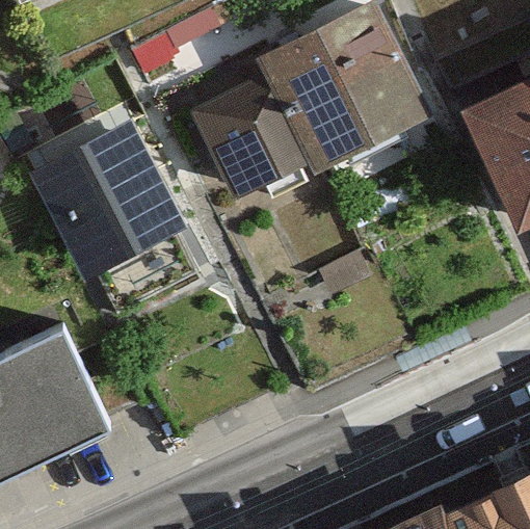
[(378,3),(252,57),(259,76),(298,169),(425,115),(378,3)]
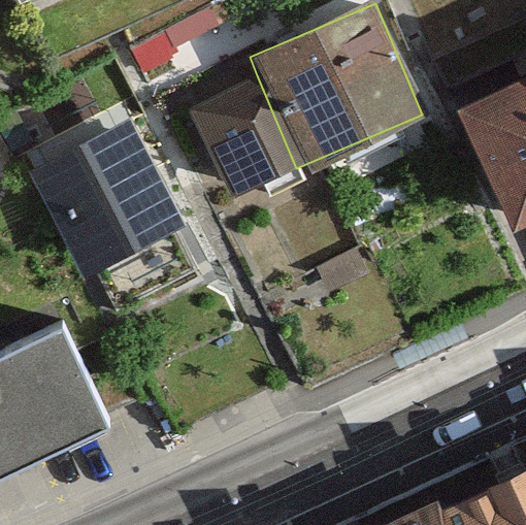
[(525,60),(452,95),(505,211),(525,201),(525,60)]
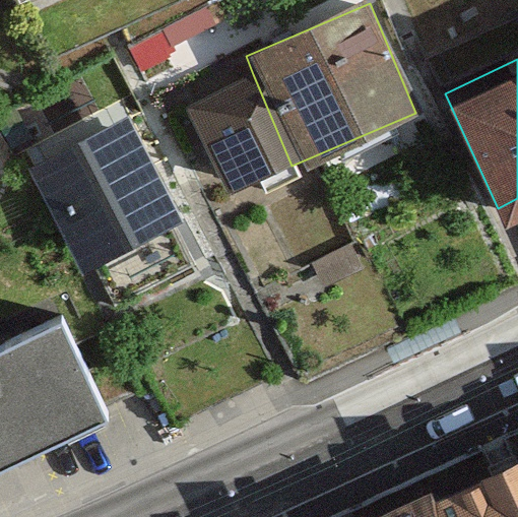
[(253,74),(186,102),(224,194),(292,166),(253,74)]
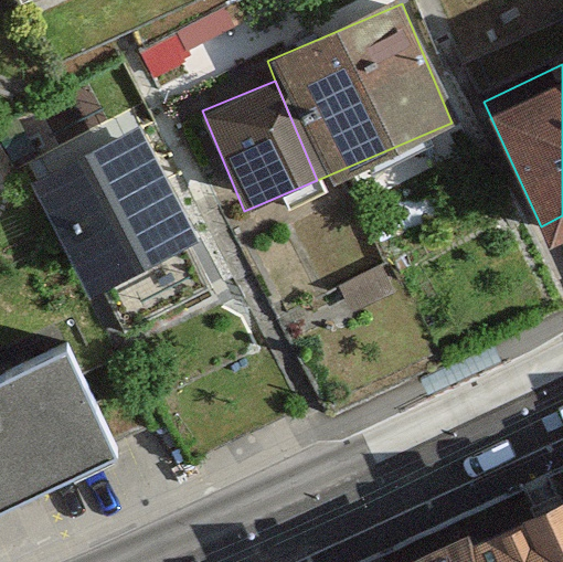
[(142,131),(38,182),(94,299),(199,248),(142,131)]
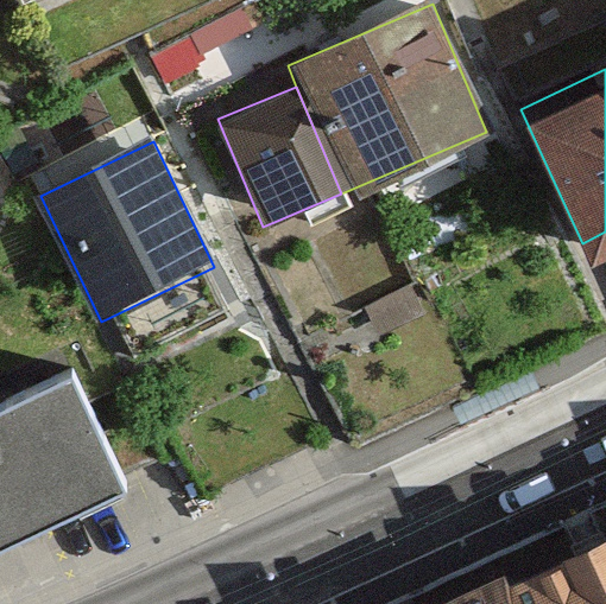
[(79,380),(0,415),(0,551),(131,490),(79,380)]
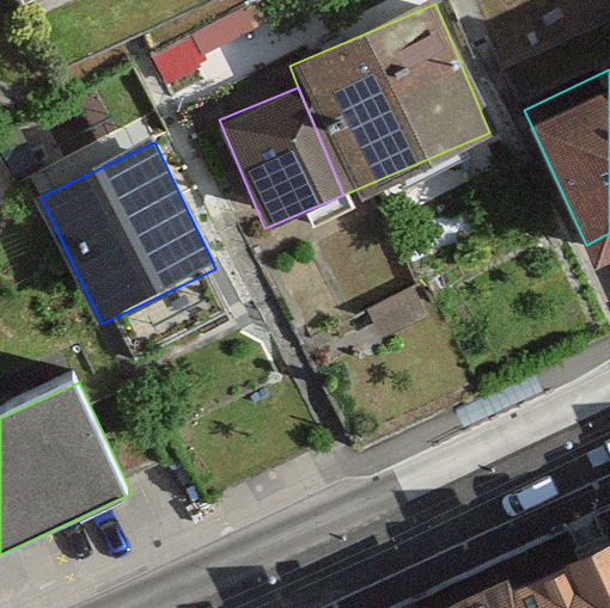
[(609,607),(609,528),(511,577),(524,607),(609,607)]
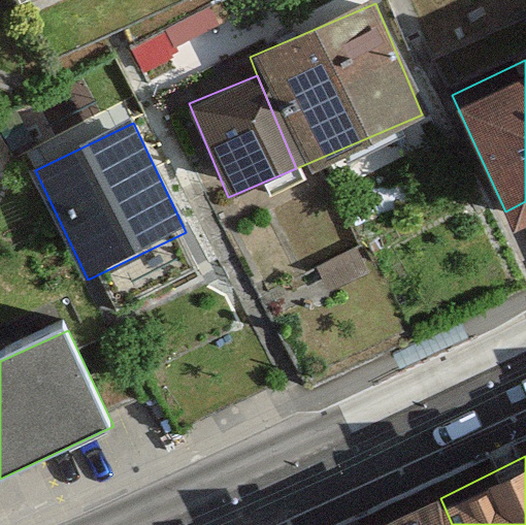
[(452,524),(440,498),(377,524),(452,524)]
